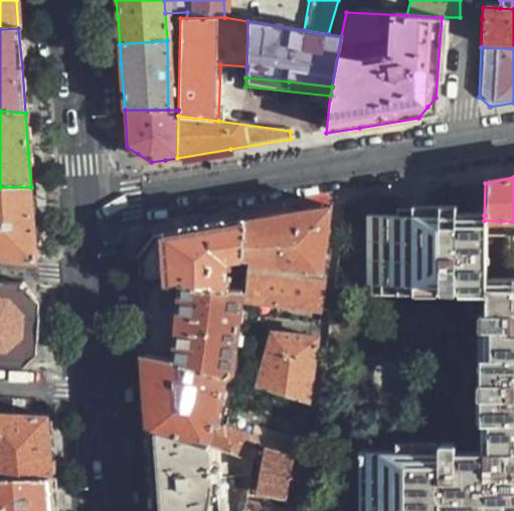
[(33,215),(31,187),(0,187),(0,256),(36,262),(33,215)]
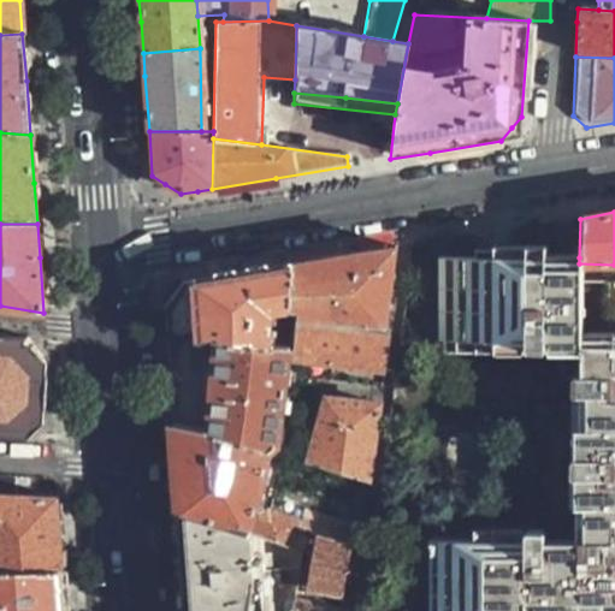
[(350,257),(291,267),(289,309),(288,319),(301,320),(385,327),(395,250),(350,257)]
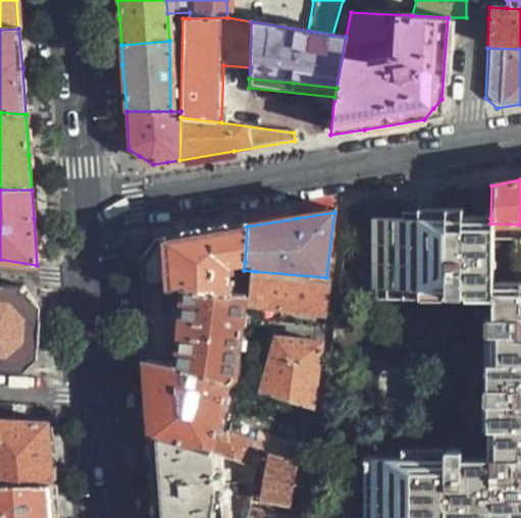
[(520,241),(506,241),(507,272),(490,273),(490,223),(490,218),(462,218),(369,219),(371,288),(440,287),(440,295),(459,294),(459,286),(490,286),(491,318),(487,318),(485,322),(485,329),(488,335),(491,335),(492,387),(488,387),(485,391),(485,400),(490,403),(493,403),(493,458),(493,470),(469,470),(470,457),(465,448),(453,448),(448,457),(449,482),(375,483),(375,517),(520,517),(520,241)]
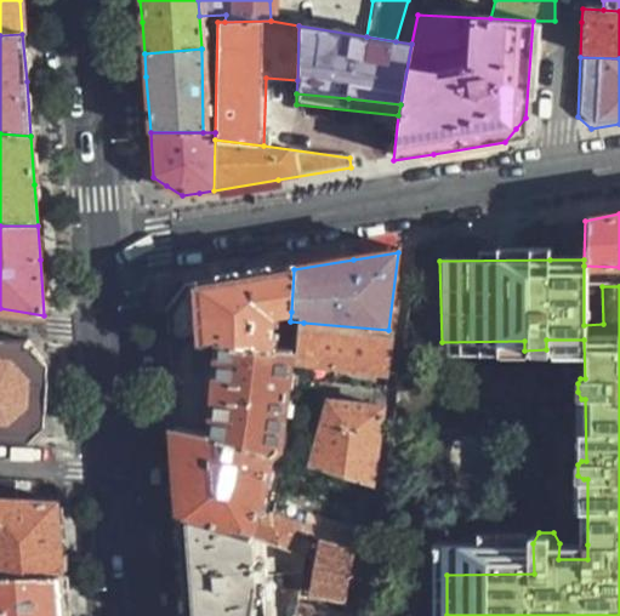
[(291,312),(294,269),(246,278),(183,290),(161,312),(165,357),(231,340),(268,346),(271,314),(291,312)]
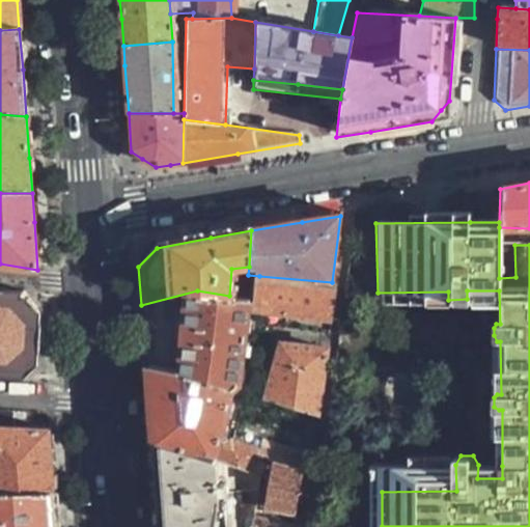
[(334,294),(332,282),(259,276),(255,301),(254,311),(330,323),(334,294)]
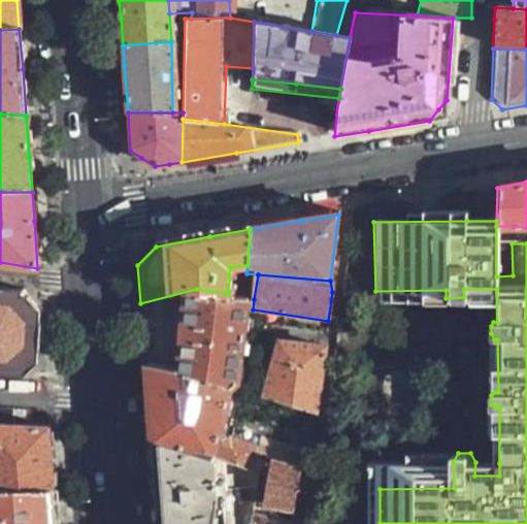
[(196,289),(140,303),(143,334),(145,364),(230,390),(232,390),(246,297),(228,294),(196,289)]
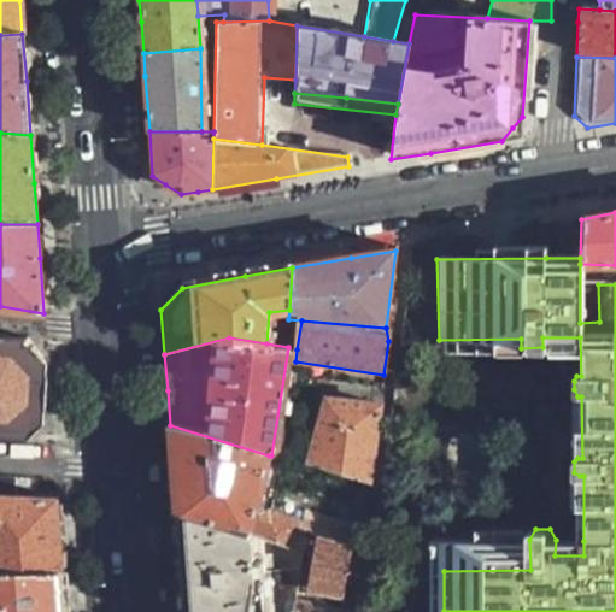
[(25,343),(0,339),(0,449),(24,453),(25,454),(40,445),(44,427),(46,427),(48,411),(51,398),(48,395),(51,378),(30,352),(25,351),(25,343)]
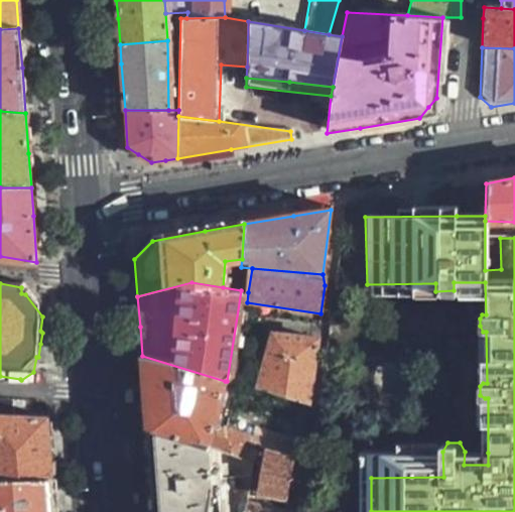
[(257,390),(305,405),(315,343),(272,335),(257,390)]
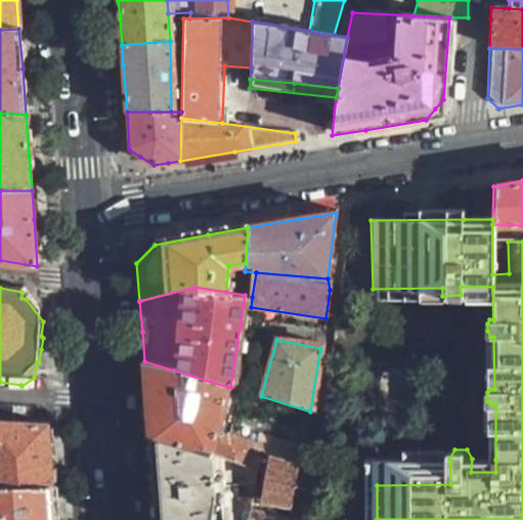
[(147,403),(149,439),(214,457),(217,435),(223,405),(228,387),(144,361),(147,403)]
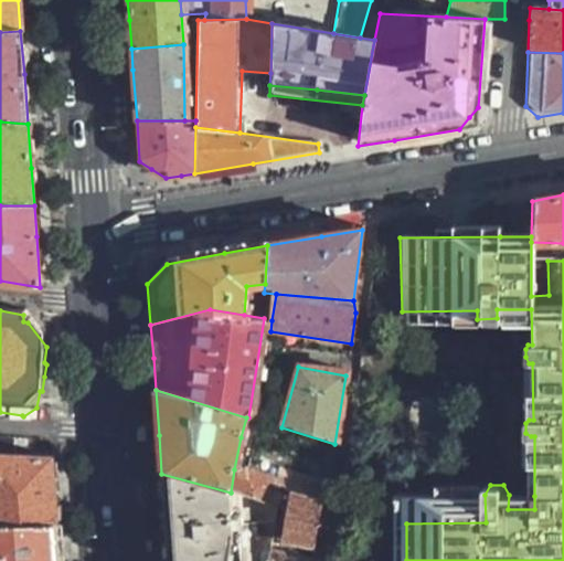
[(52,462),(0,457),(0,522),(56,522),(54,491),(52,462)]
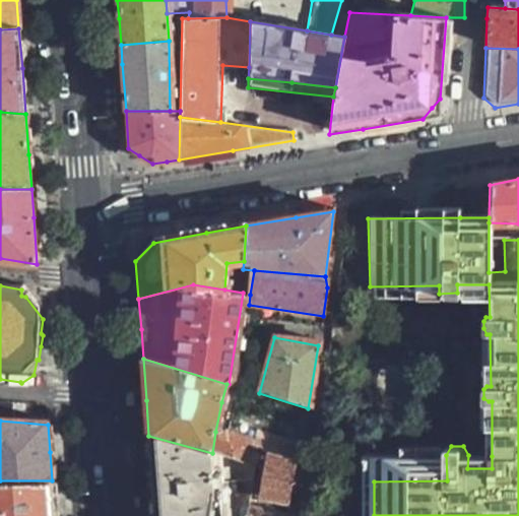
[(152,488),(154,515),(246,515),(246,514),(258,465),(247,463),(217,455),(212,453),(148,436),(151,467),(152,488)]
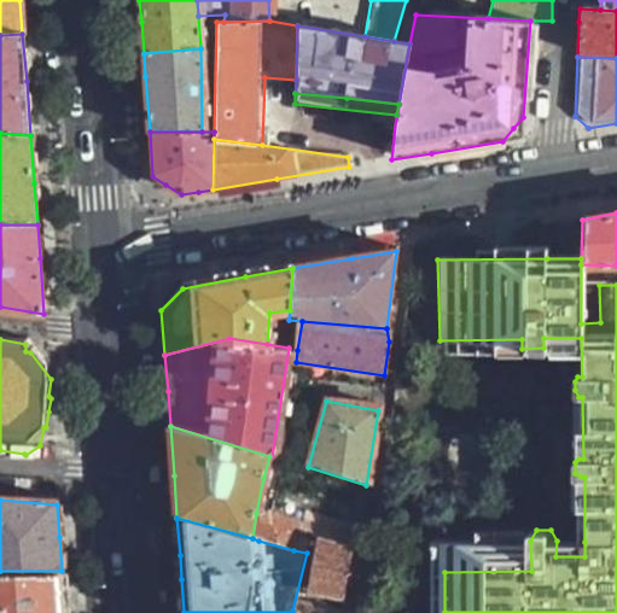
[(349,552),(355,553),(360,527),(337,520),(332,546),(349,552)]
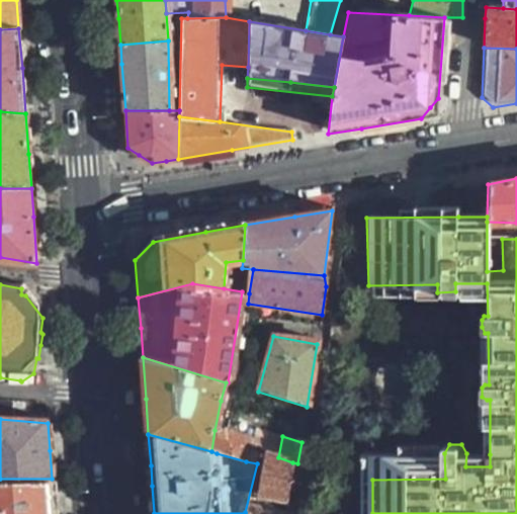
[(217,453),(246,461),(251,449),(252,443),(229,437),(220,441),(217,453)]
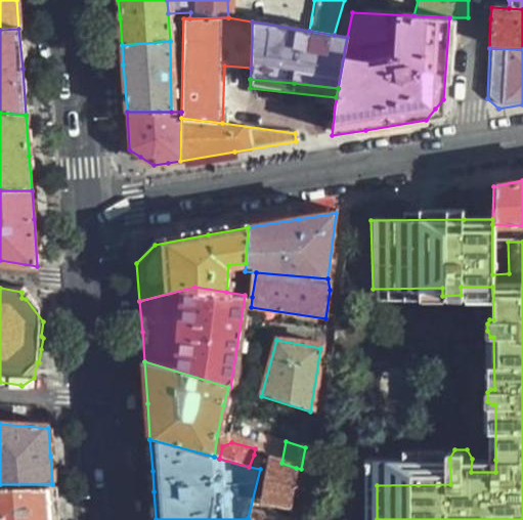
[(450,484),(449,459),(377,460),(377,485),(450,484)]
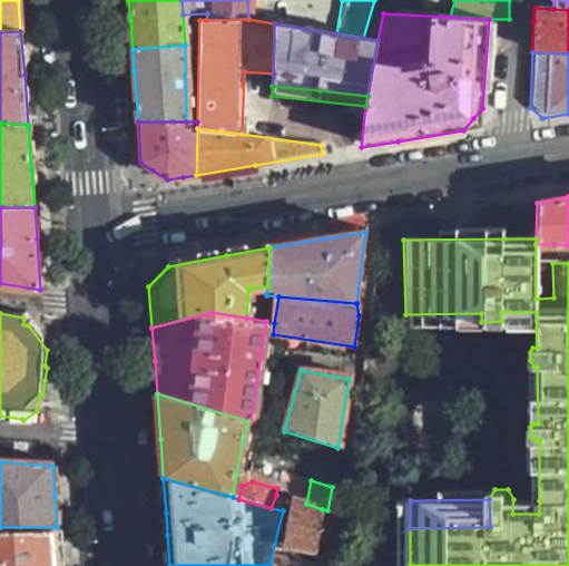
[(539,514),(539,500),(513,499),(512,514),(539,514)]
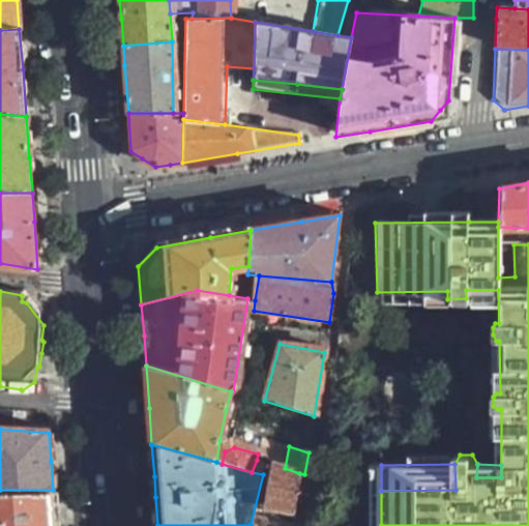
[(293,514),(299,473),(285,468),(273,465),(262,507),(293,514)]
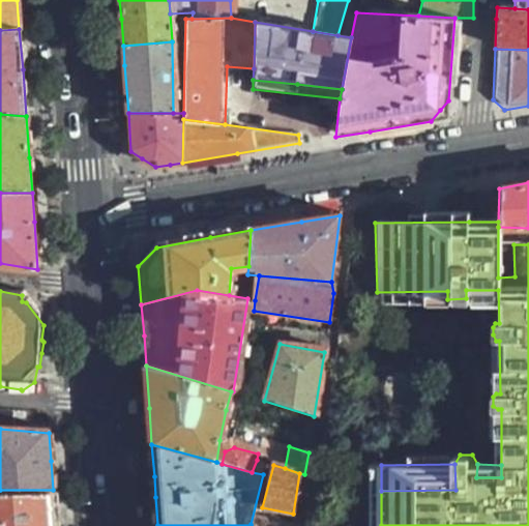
[(55,525),(55,514),(53,490),(0,490),(0,525),(55,525)]
